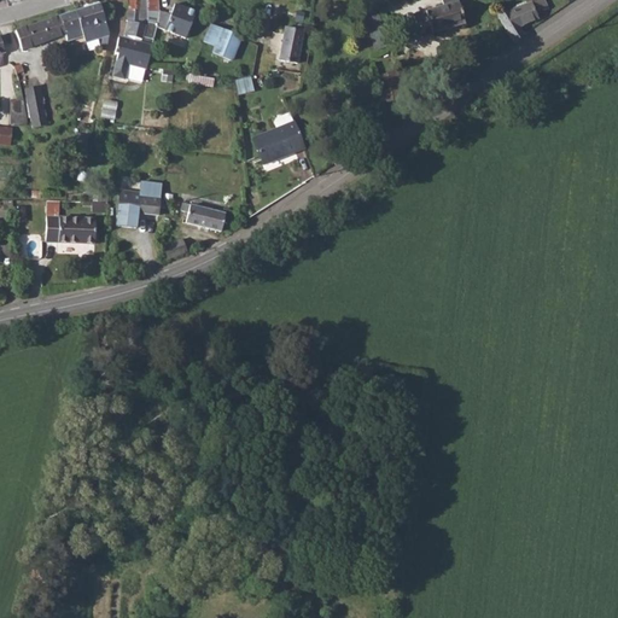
[(129,0),(128,17),(127,23),(128,23),(139,25),(140,21),(156,24),(158,12),(147,12),(146,0),(129,0)]
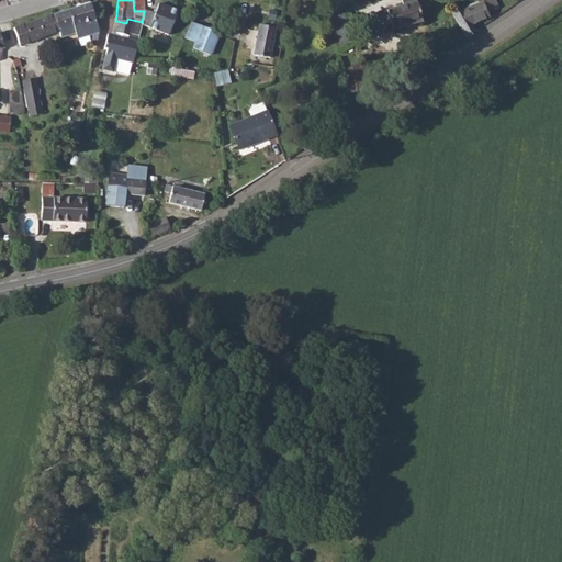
[(133,0),(134,11),(144,11),(144,0),(133,0)]
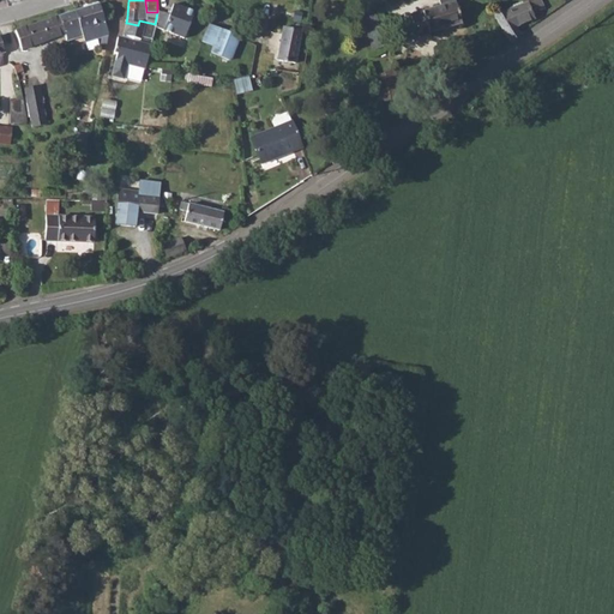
[(540,0),(531,0),(494,16),(510,42),(521,35),(515,28),(534,19),(531,14),(545,8),(540,0)]
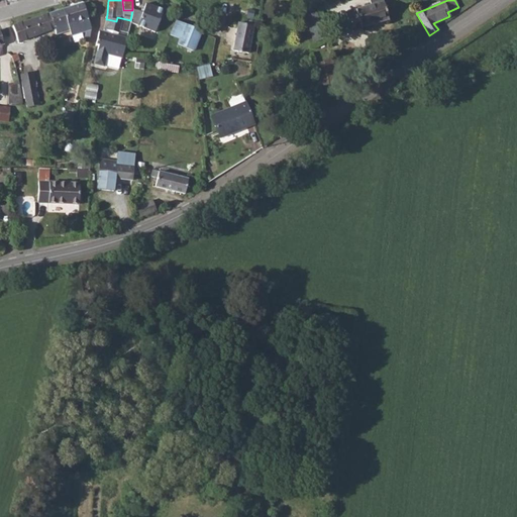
[(382,2),(345,12),(351,31),(388,20),(382,2)]
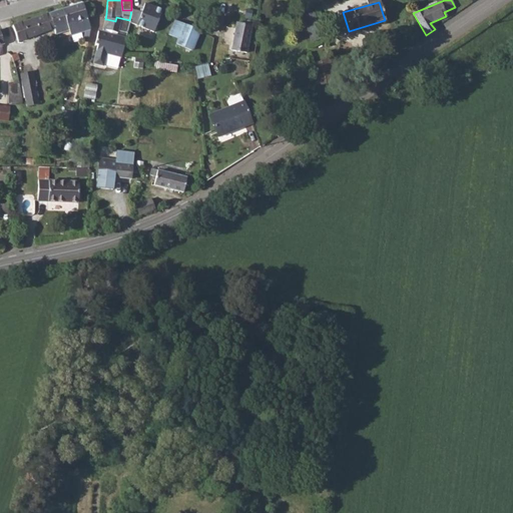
[(82,3),(50,14),(54,27),(67,23),(70,32),(72,37),(84,33),(84,38),(88,39),(90,30),(82,3)]
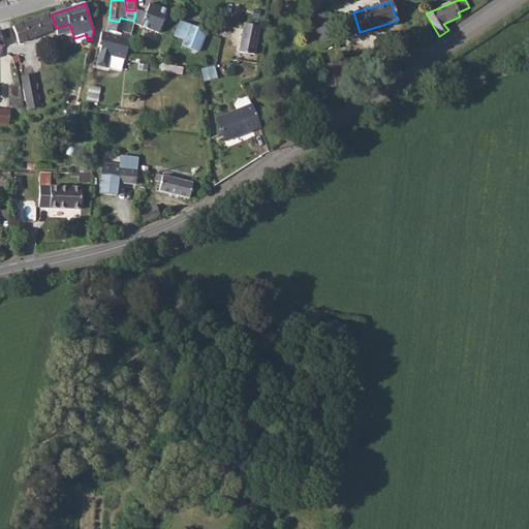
[(146,14),(135,10),(133,21),(132,24),(158,34),(167,11),(150,4),(146,14)]
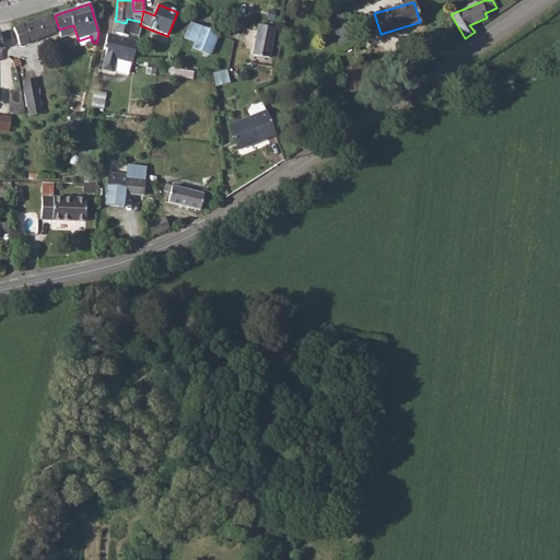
[(59,30),(55,15),(14,27),(20,46),(59,31),(59,30)]
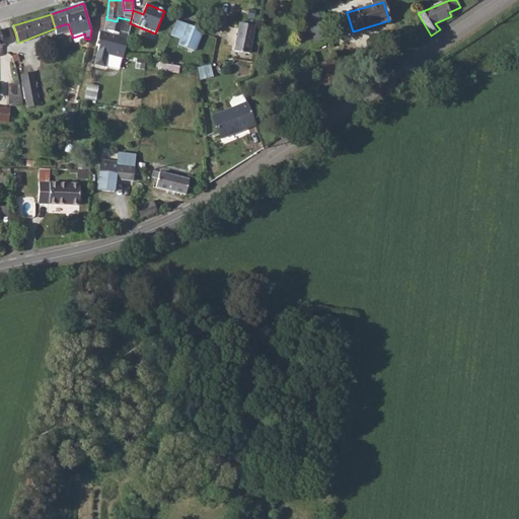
[(117,21),(107,19),(103,33),(99,31),(95,46),(98,47),(93,65),(103,67),(106,55),(122,59),(123,56),(131,20),(118,17),(117,21)]
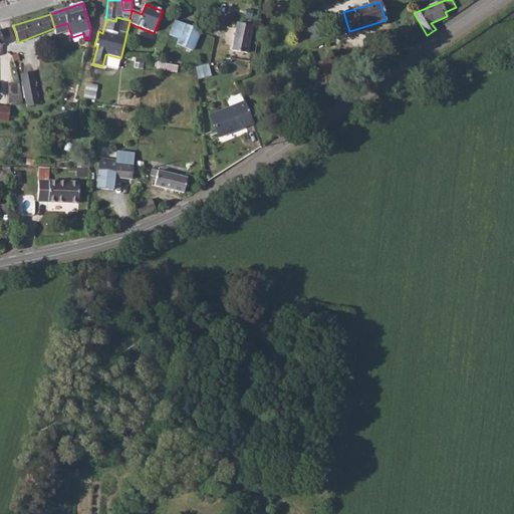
[(180,38),(186,24),(175,20),(170,34),(180,38)]
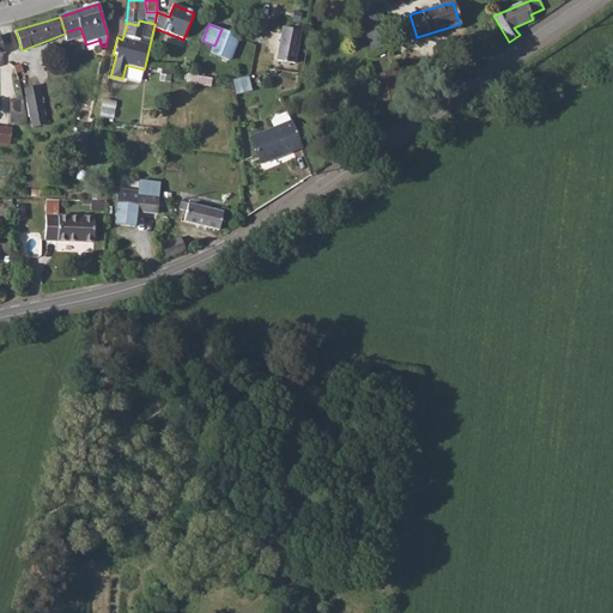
[(281,28),(275,60),(295,64),(302,31),(298,30),(299,25),(295,25),(293,29),(281,28)]
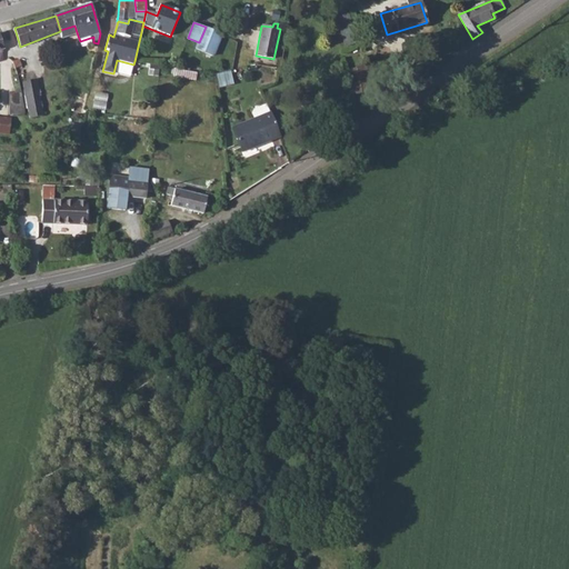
[(222,35),(206,27),(199,42),(196,49),(212,56),(213,56),(222,35)]
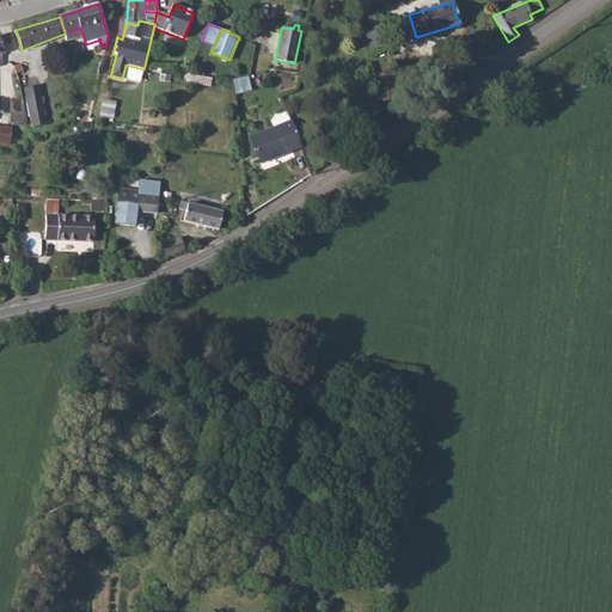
[(172,71),(161,69),(159,80),(170,81),(172,71)]
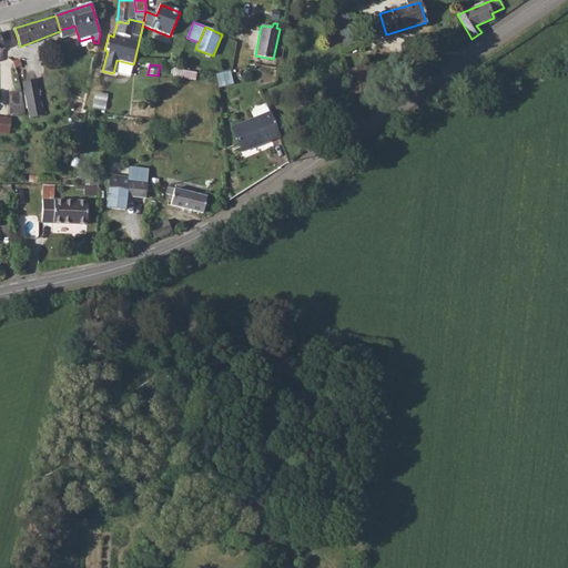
[(226,72),(215,74),(219,88),(230,85),(230,84),(226,72)]
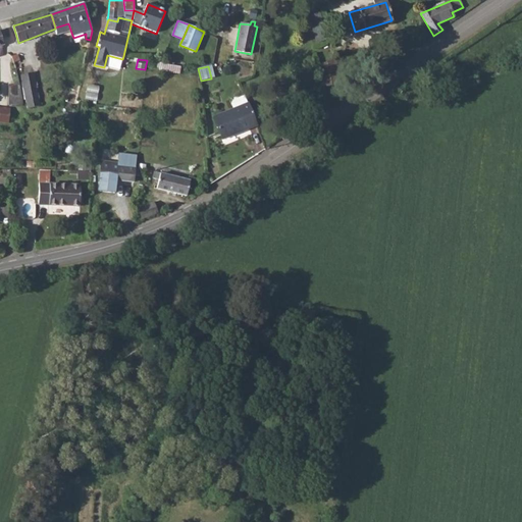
[(34,74),(21,76),(27,109),(40,106),(34,74)]
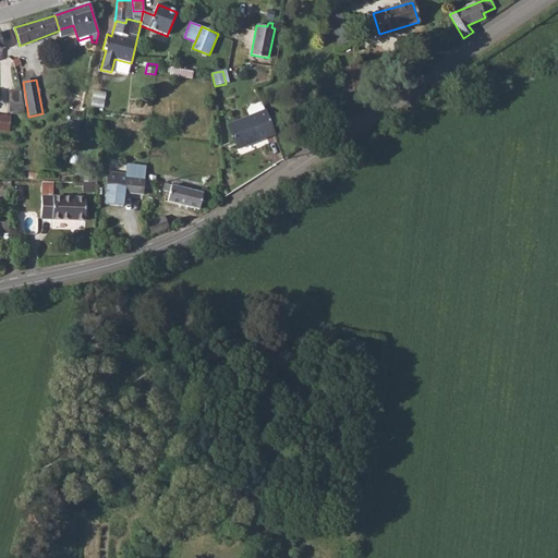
[(24,108),(20,89),(10,89),(10,111),(25,111),(24,108)]
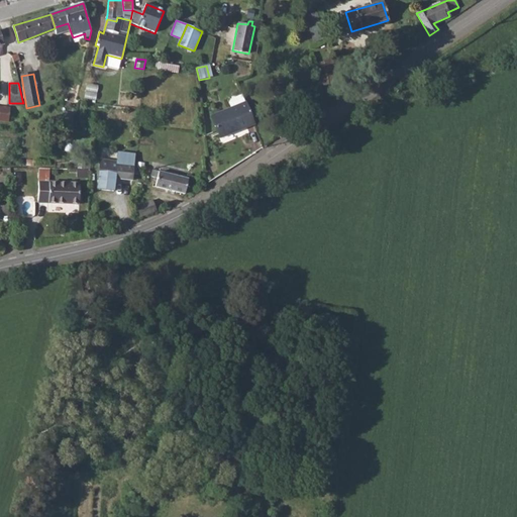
[(87,83),(84,98),(96,100),(98,85),(87,83)]
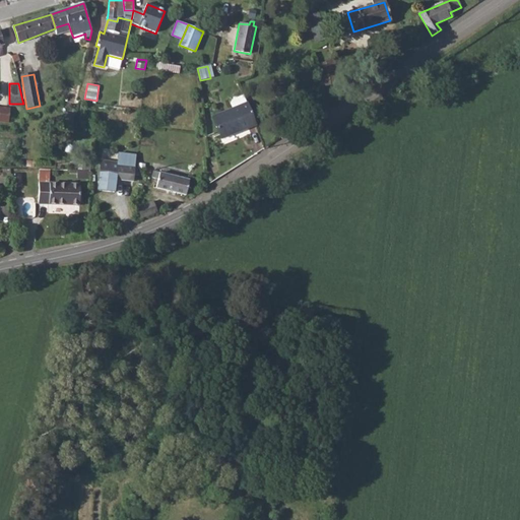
[(257,124),(248,103),(212,117),(220,139),(257,124)]
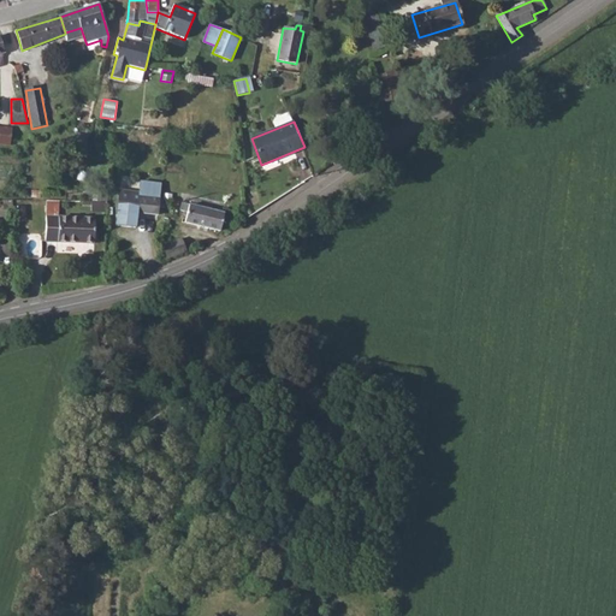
[(0,143),(11,146),(19,146),(21,130),(0,128),(0,143)]
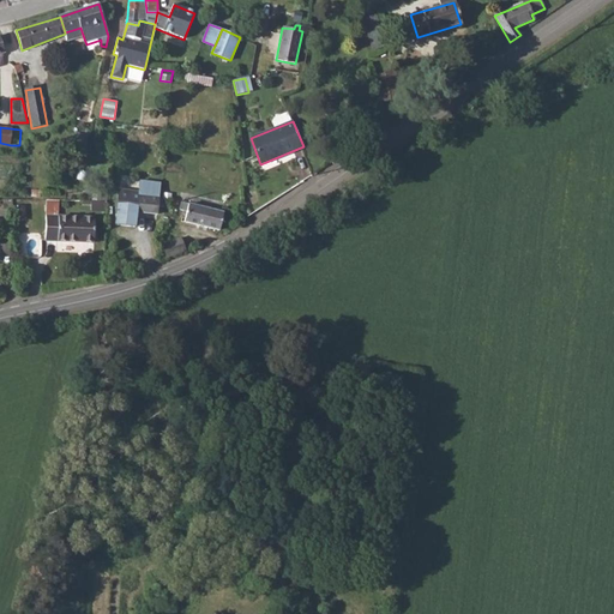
[(89,136),(73,133),(72,145),(88,148),(89,136)]
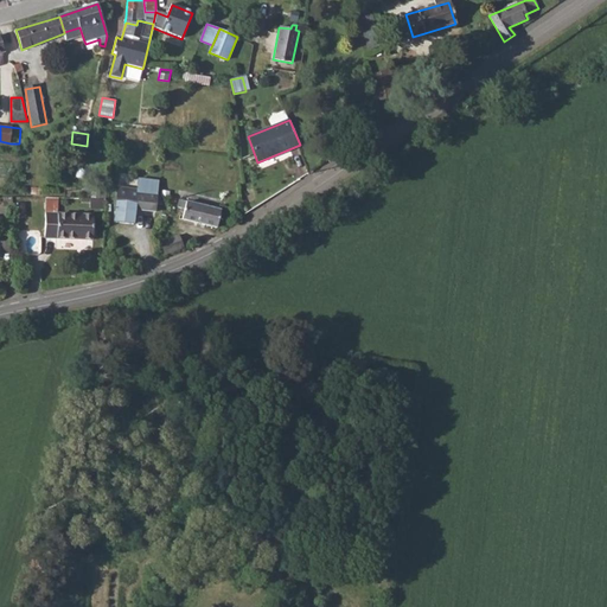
[(116,187),(116,190),(158,196),(159,184),(138,181),(136,190),(116,187)]
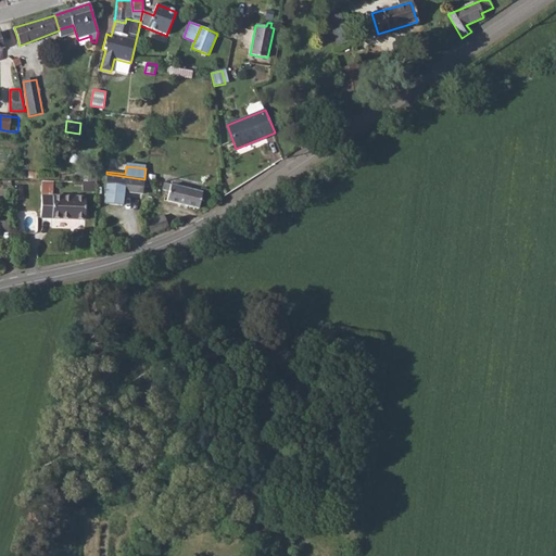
[(88,181),(97,182),(98,173),(88,173),(88,181)]
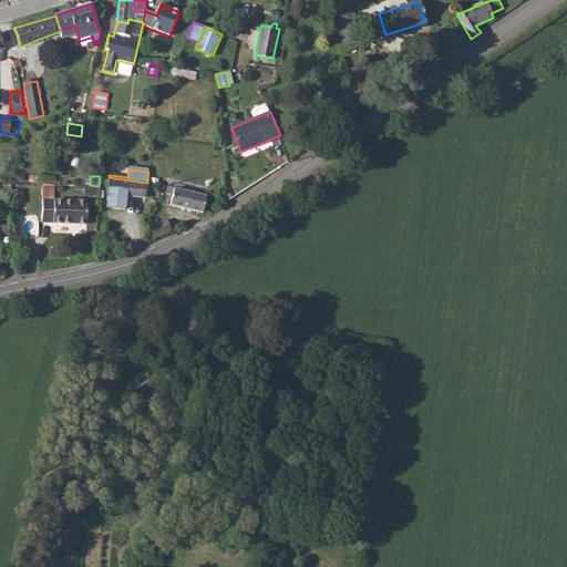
[(147,183),(109,177),(106,197),(126,199),(126,195),(145,198),(146,191),(152,191),(153,184),(150,183),(147,183)]
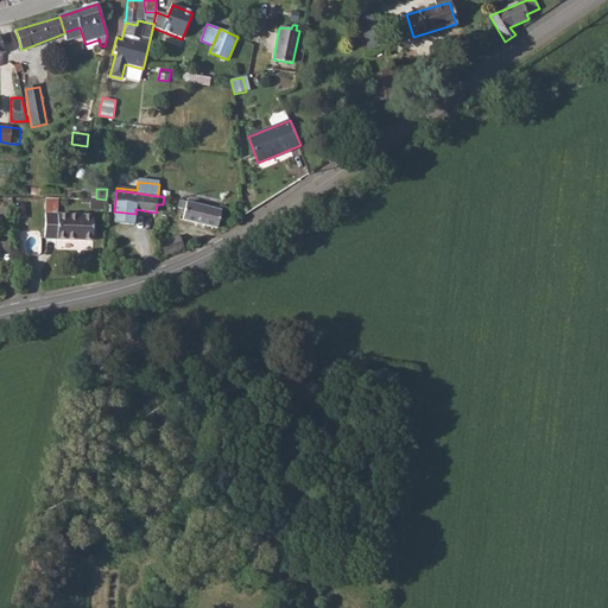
[(58,198),(45,198),(44,238),(93,240),(94,215),(58,214),(58,198)]
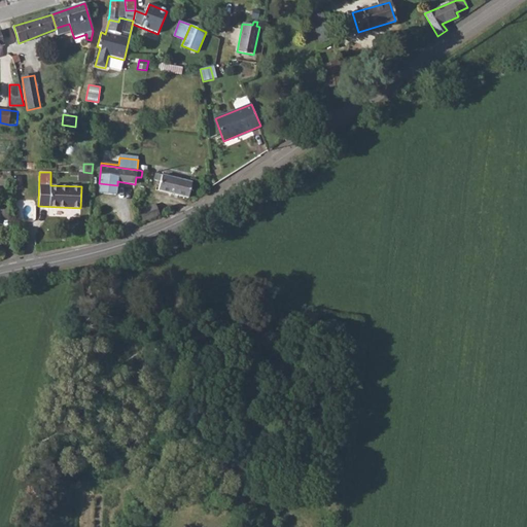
[(83,172),(78,172),(78,180),(92,180),(92,173),(83,172)]
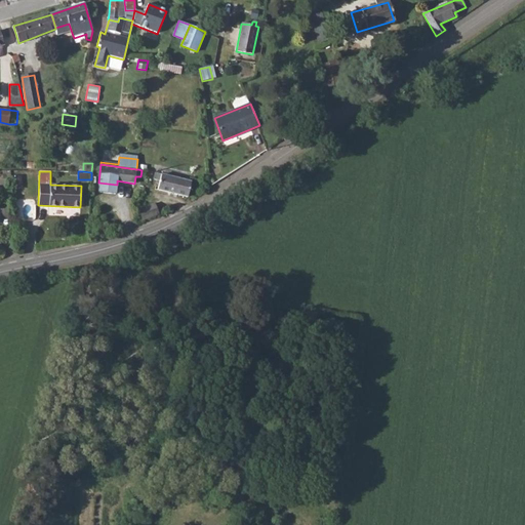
[(155,172),(153,179),(160,180),(157,190),(188,196),(191,182),(155,172)]
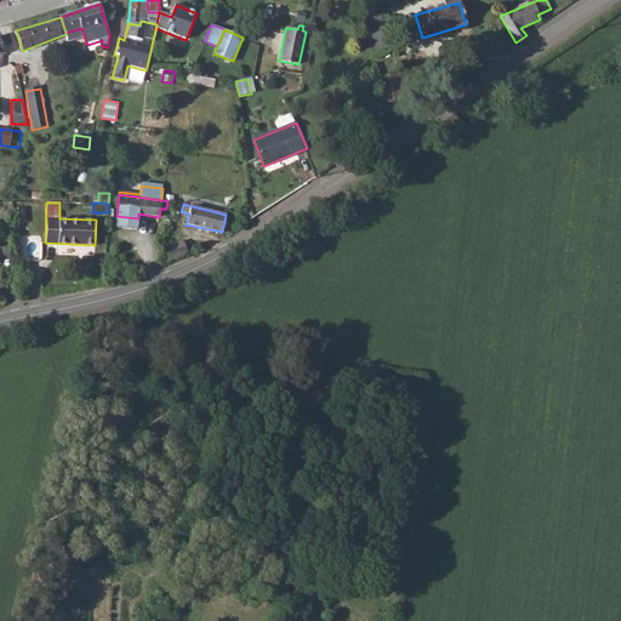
[(182,240),(164,248),(169,261),(187,254),(182,240)]
